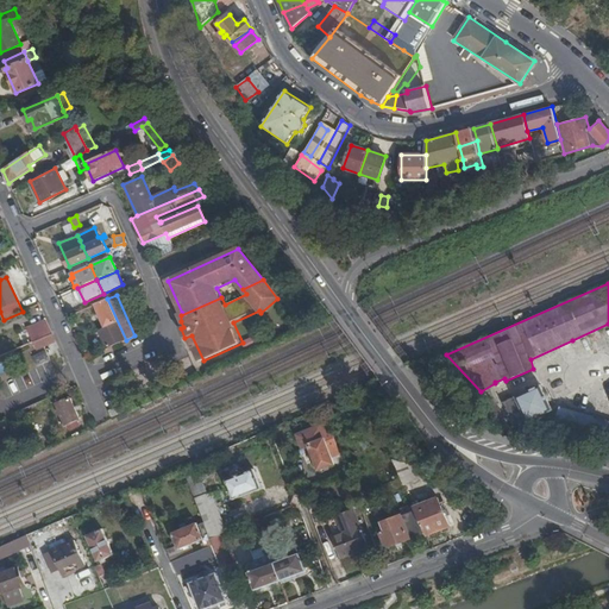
[(113,330),(120,343),(126,340),(107,299),(106,300),(95,305),(107,332),(113,330)]
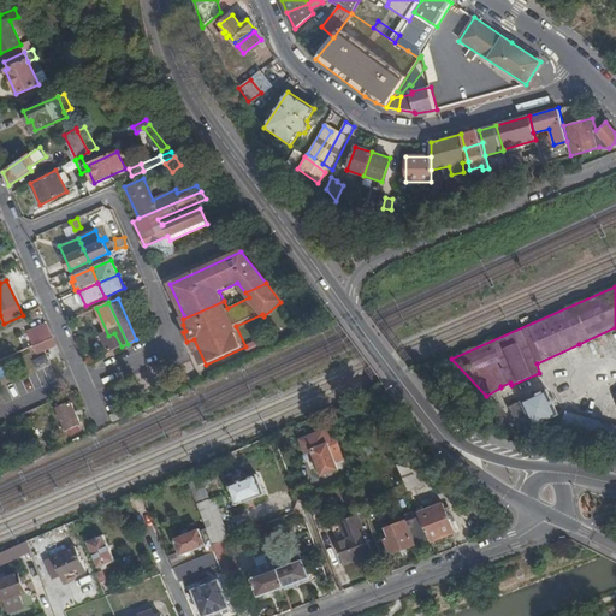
[(81,315),(73,319),(76,326),(84,323),(81,315)]
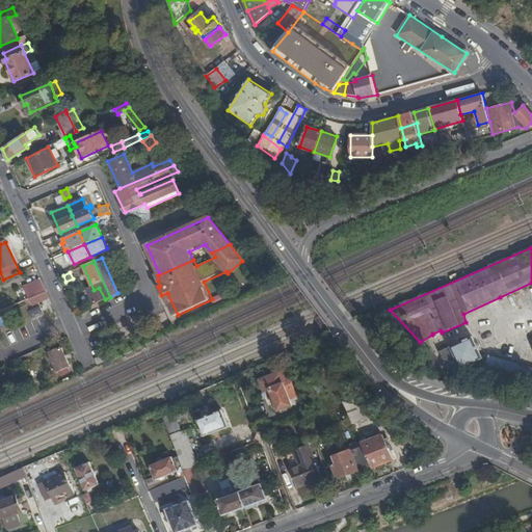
[(18,296),(21,303),(29,299),(47,292),(41,280),(24,286),(27,292),(18,296)]
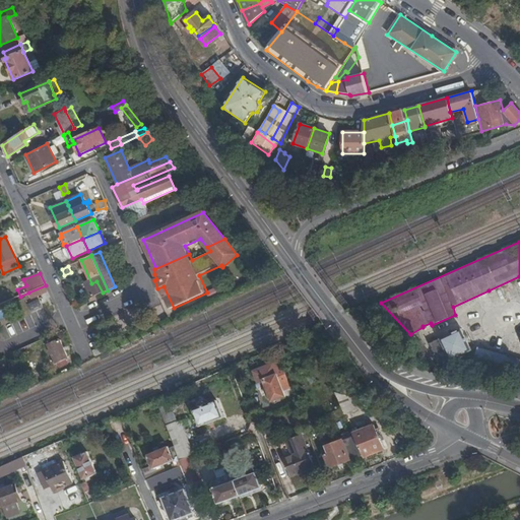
[(46,285),(28,293),(30,298),(48,290),(46,285)]
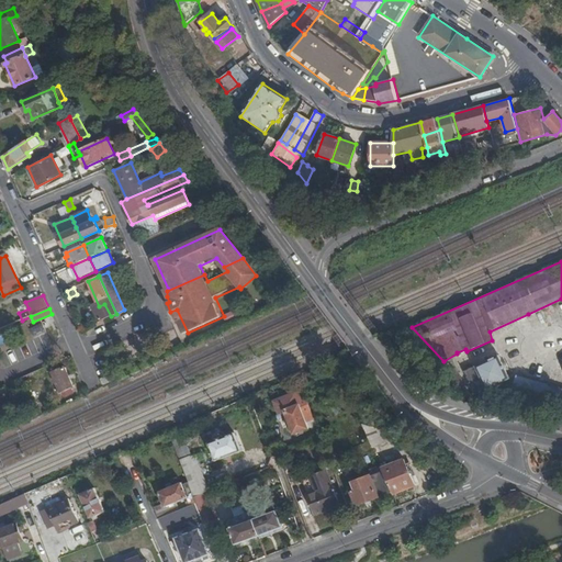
[(226,314),(229,321),(240,316),(236,310),(226,314)]
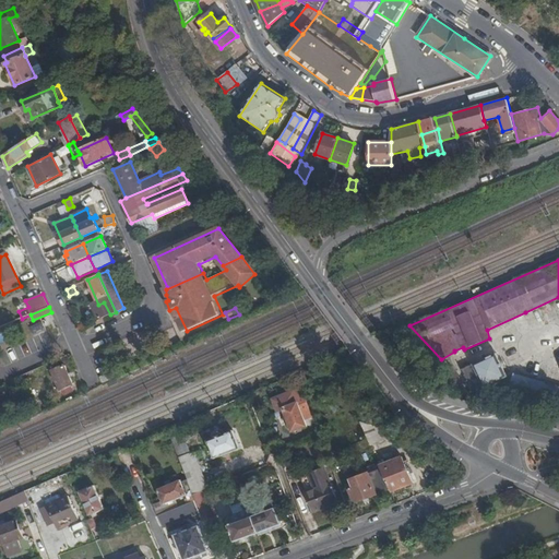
[(34,335),(46,330),(43,323),(31,329),(34,335)]
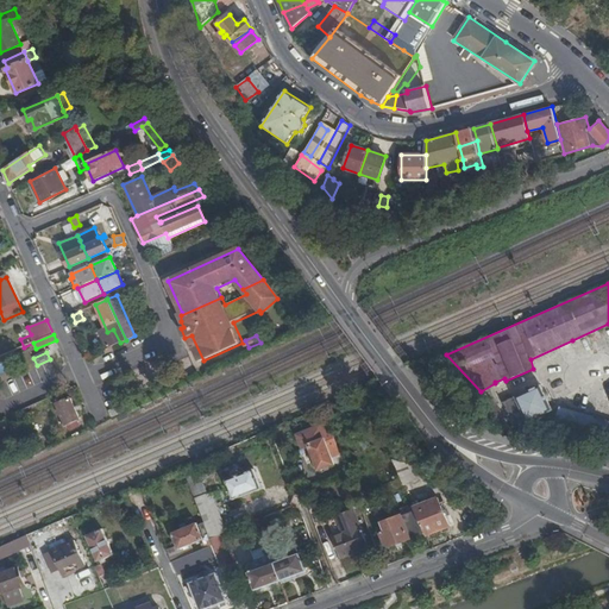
[(552,410),(541,384),(503,402),(515,427),(552,410)]
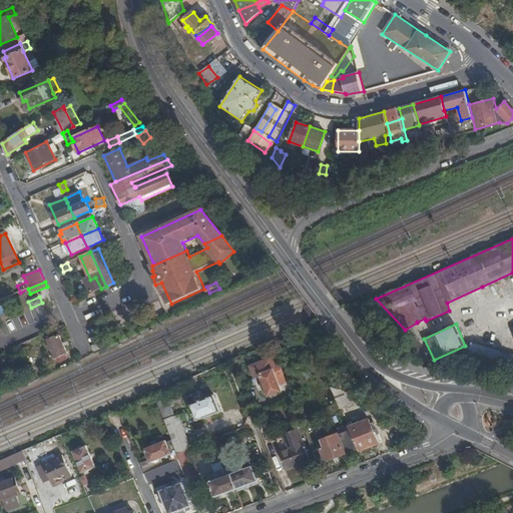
[(49,341),(56,359),(68,354),(60,336),(49,341)]
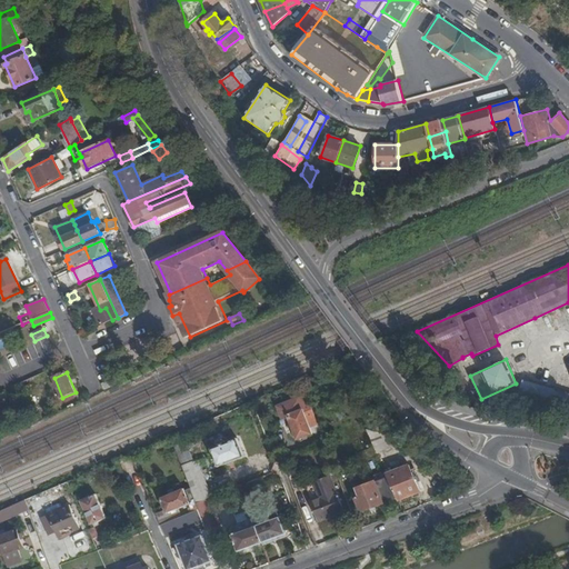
[(102,382),(105,387),(116,382),(113,377),(102,382)]
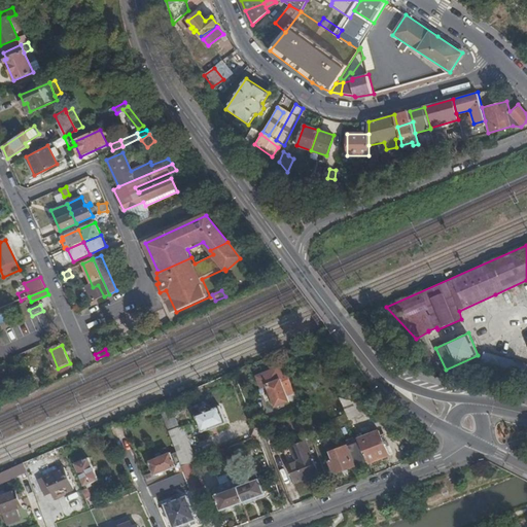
[(526,363),(484,352),(480,367),(526,380),(526,363)]
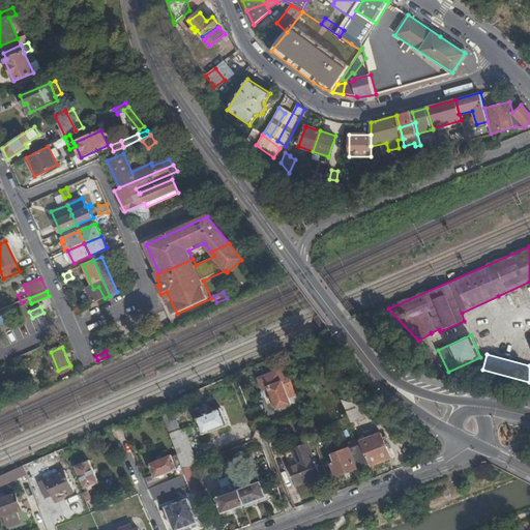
[(113,364),(111,359),(101,363),(104,367),(113,364)]
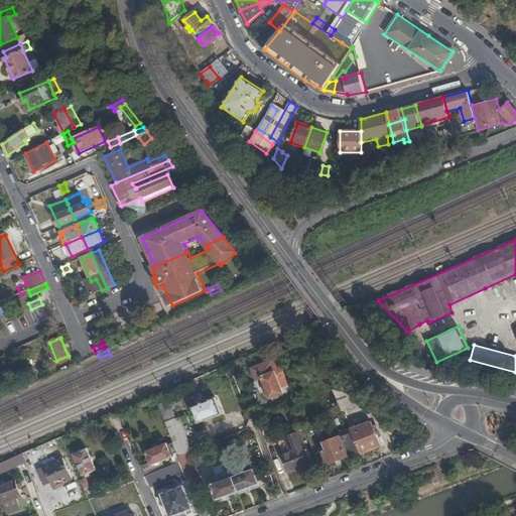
[(290,387),(285,376),(278,378),(273,362),(255,369),(258,378),(262,377),(270,398),(284,393),(283,389),(290,387)]
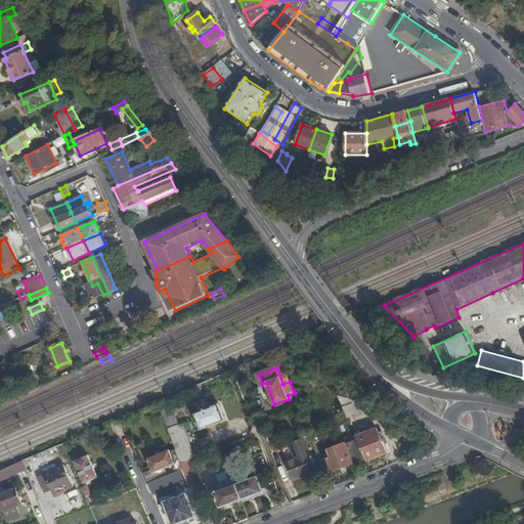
[(169,398),(158,403),(168,428),(179,423),(169,398)]
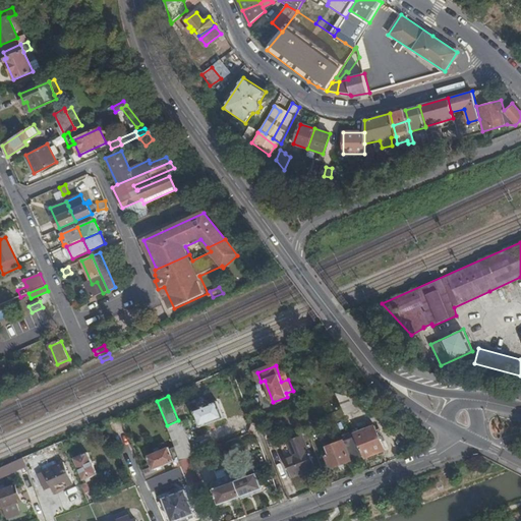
[(358,400),(339,396),(347,414),(361,408),(358,400)]
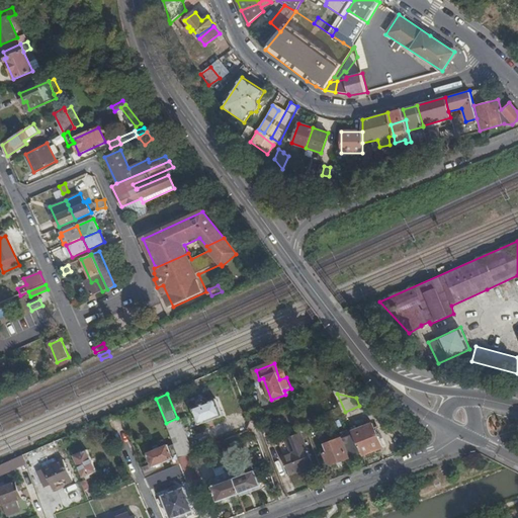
[(193,409),(199,425),(224,416),(218,400),(207,403),(206,402),(203,401),(200,402),(199,405),(199,406),(193,409)]
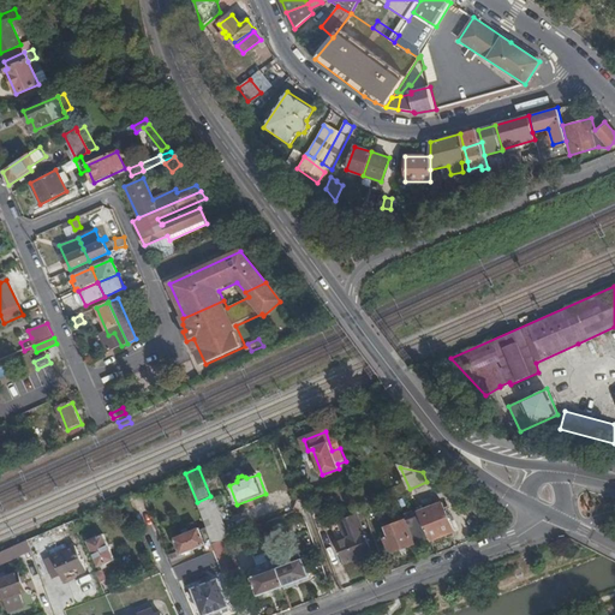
[(442,502),(418,513),(419,515),(430,539),(431,542),(454,531),(442,502)]
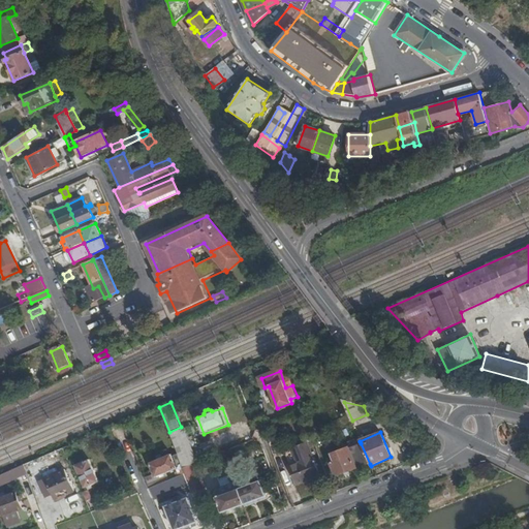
[(347,442),(349,448),(358,444),(355,439),(347,442)]
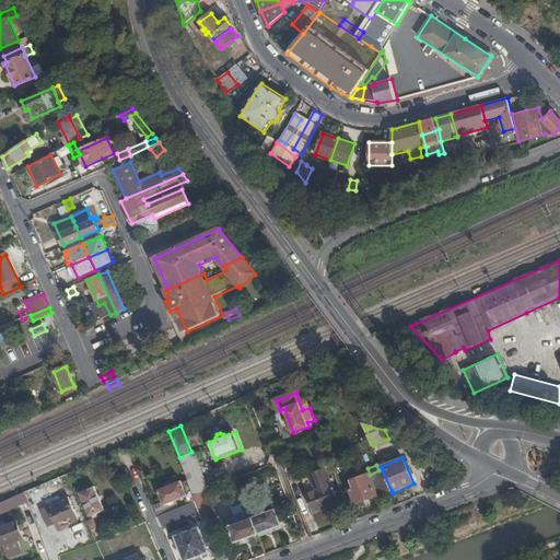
[(392,491),(382,469),(378,470),(370,475),(354,480),(348,482),(357,503),(392,491)]
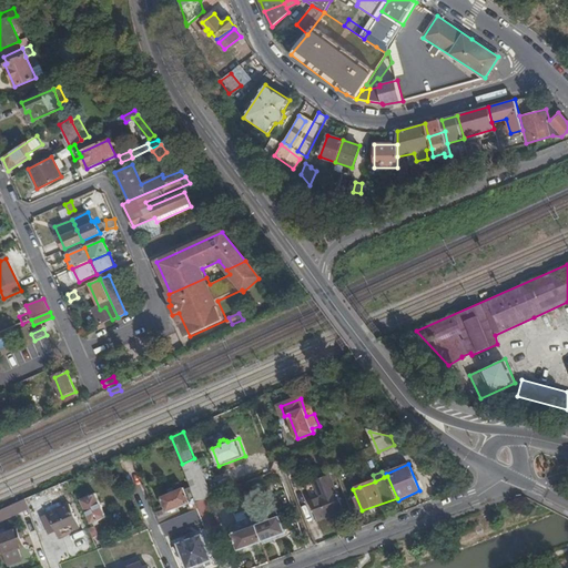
[(344,511),(331,477),(321,482),(306,487),(320,521),(344,511)]
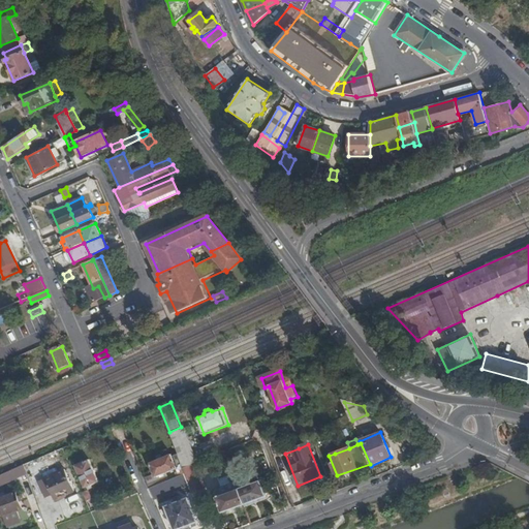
[(181,468),(183,467),(178,453),(173,456),(172,454),(150,463),(155,477),(178,468),(177,467),(179,466),(181,468)]
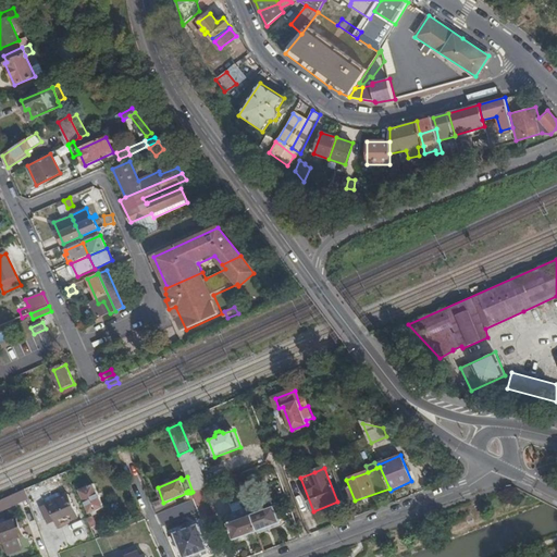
[(79,490),(89,514),(104,506),(94,483),(79,490)]
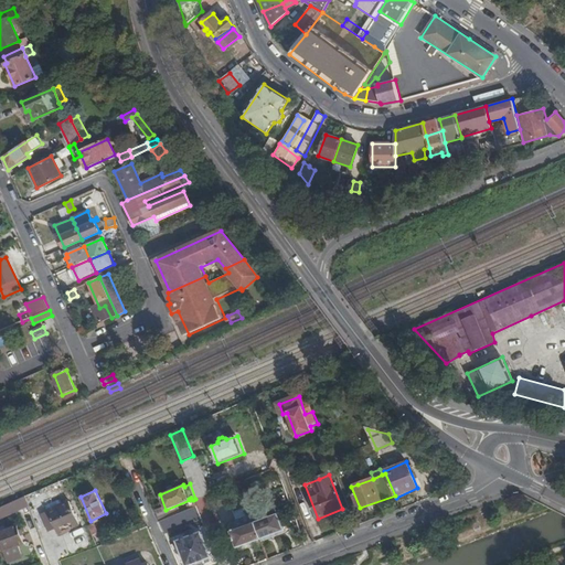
[(198,505),(201,514),(203,521),(213,518),(204,496),(195,499),(198,505)]
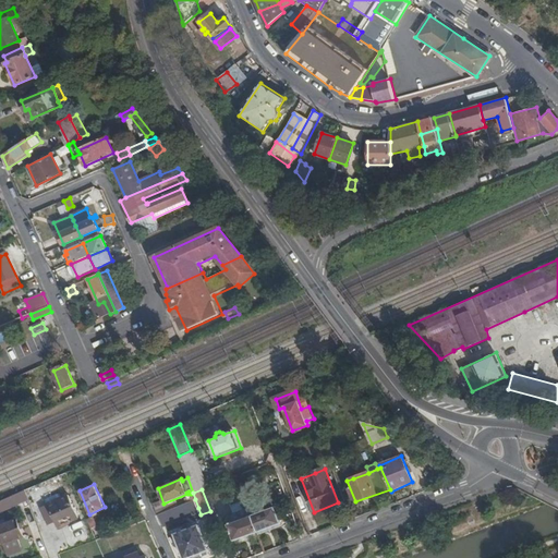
[(47,504),(57,525),(79,516),(69,495),(47,504)]
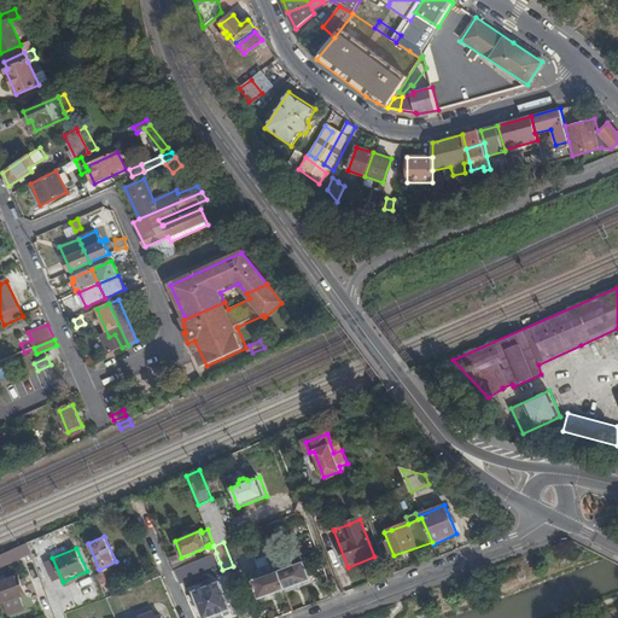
[(175,569),(179,578),(220,563),(216,553),(175,569)]
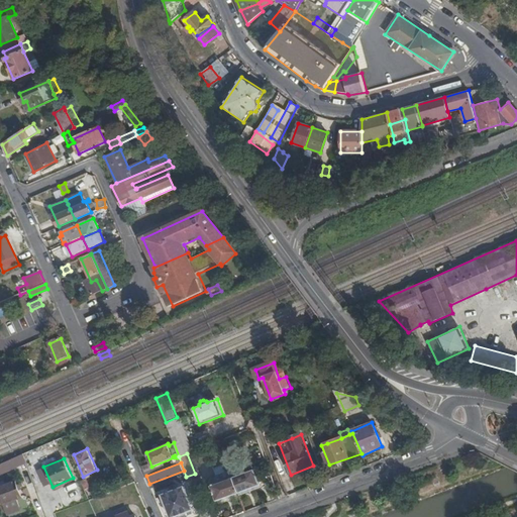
[(233,478),(239,493),(261,485),(252,462),(230,472),(233,478)]
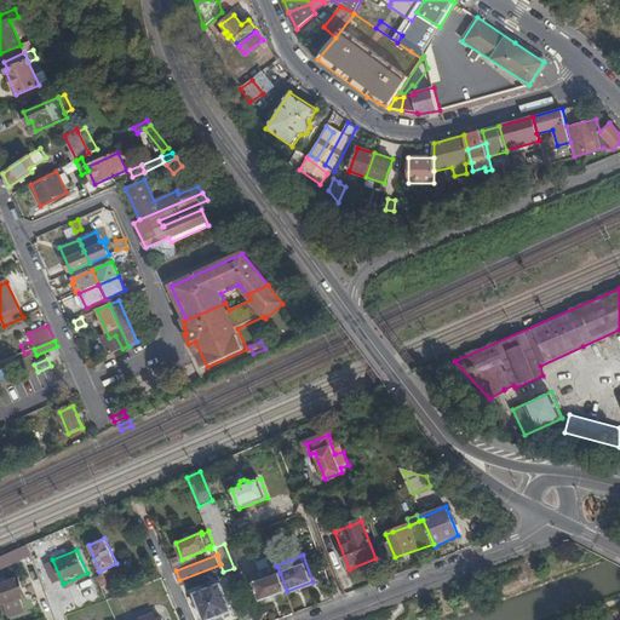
[(223,572),(227,579),(236,575),(234,568),(223,572)]
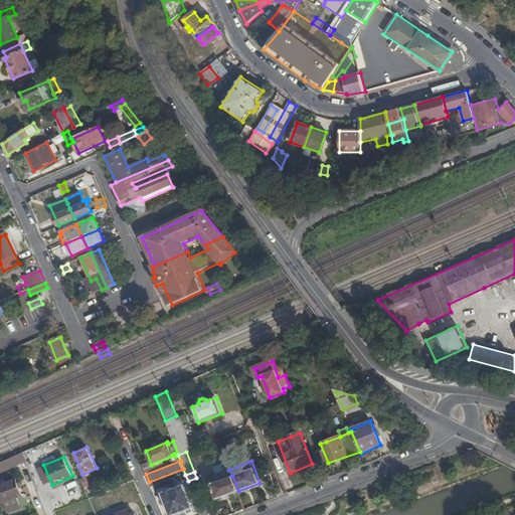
[(135,480),(132,473),(117,479),(120,486),(135,480)]
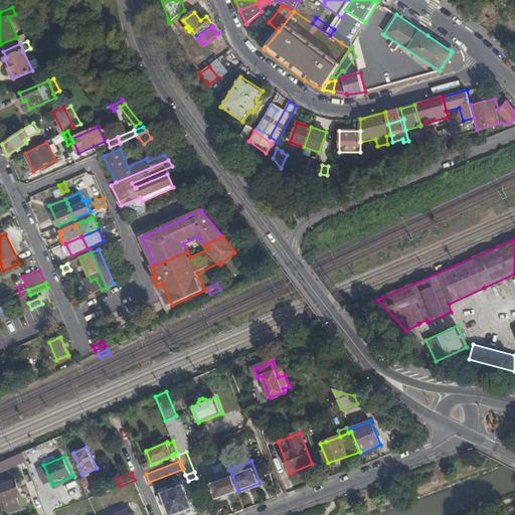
[(216,499),(238,491),(232,476),(211,484),(216,499)]
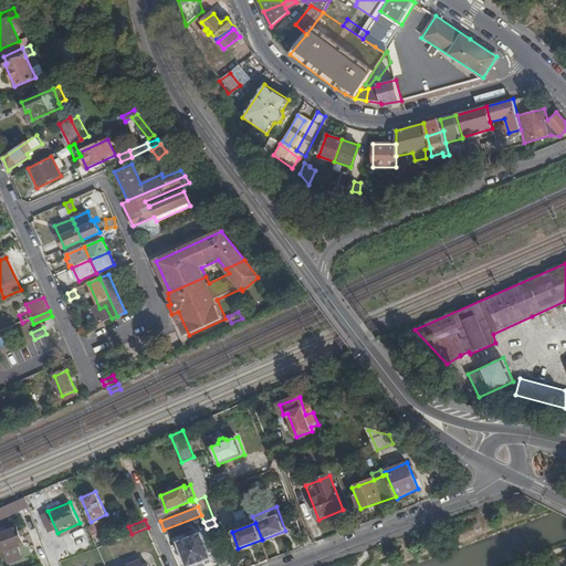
[(94,524),(88,527),(92,535),(97,533),(94,524)]
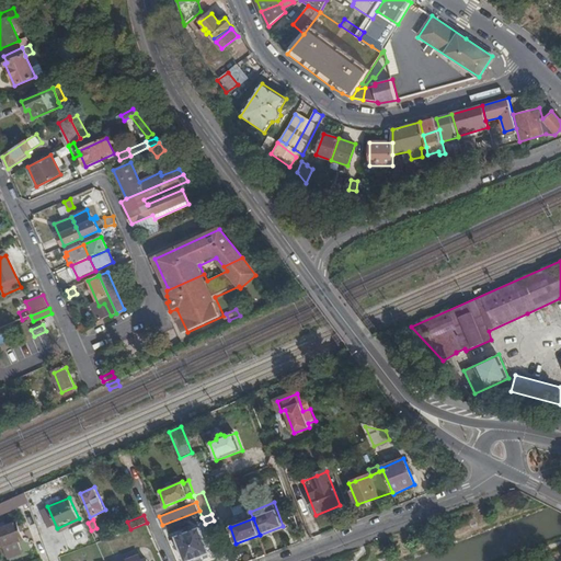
[(0,536),(3,546),(25,538),(19,521),(0,527),(0,536)]
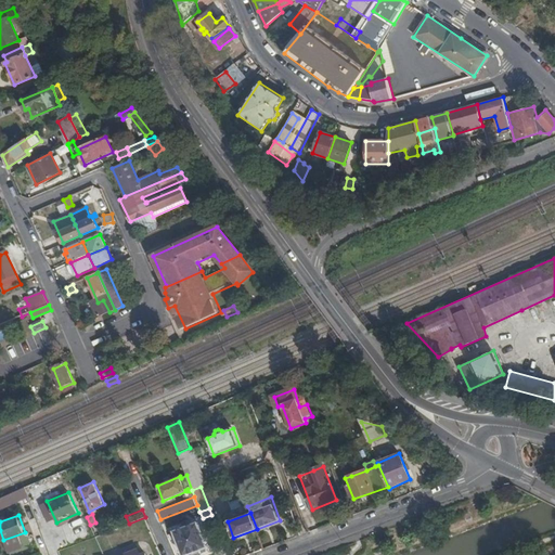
[(183,554),(186,554),(207,546),(198,523),(175,531),(183,554)]
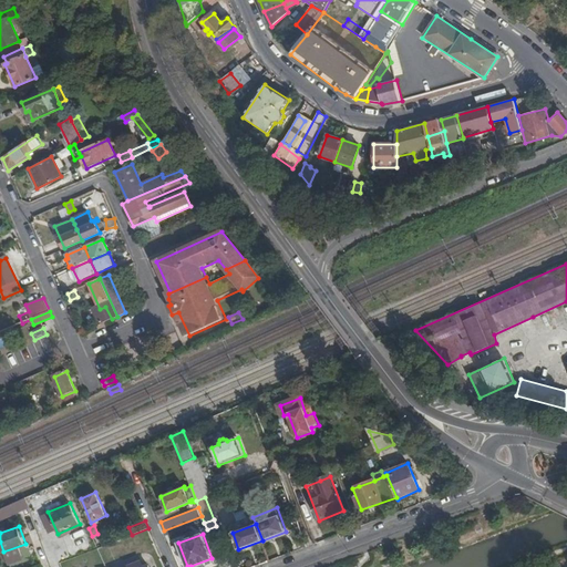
[(230,566),(223,546),(215,549),(222,566),(230,566)]
